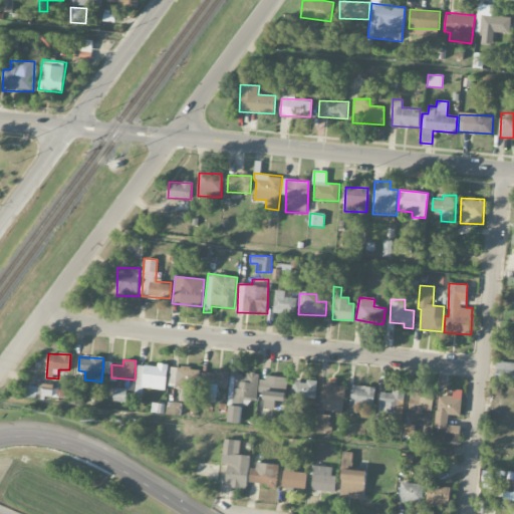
[(513,361),(497,361),(496,379),(513,379),(513,361)]
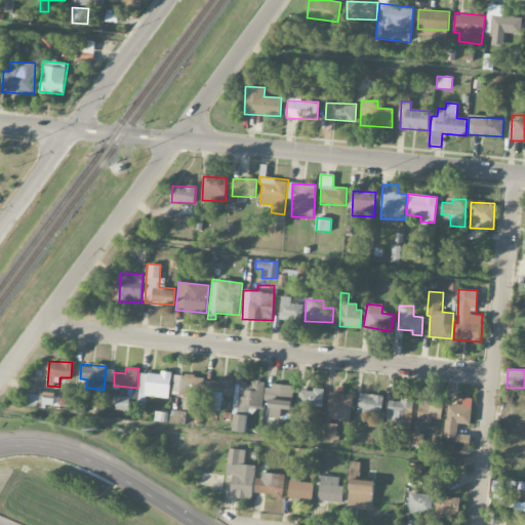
[(139,372),(138,403),(145,403),(145,397),(170,398),(170,373),(139,372)]
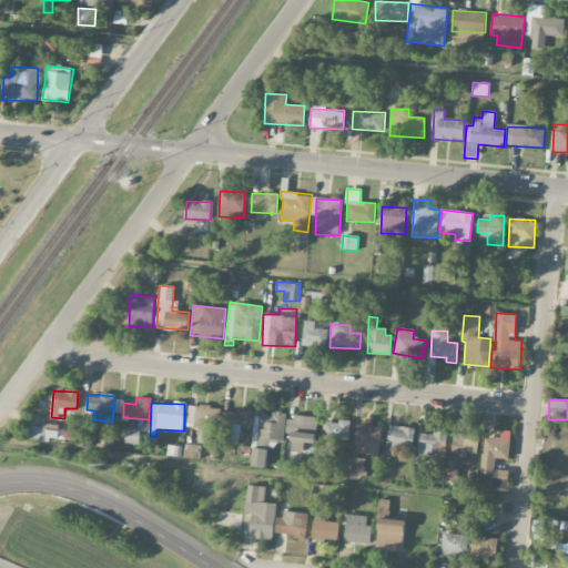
[(253,412),(222,409),(222,407),(189,405),(188,424),(232,427),(232,429),(252,430),(253,412)]
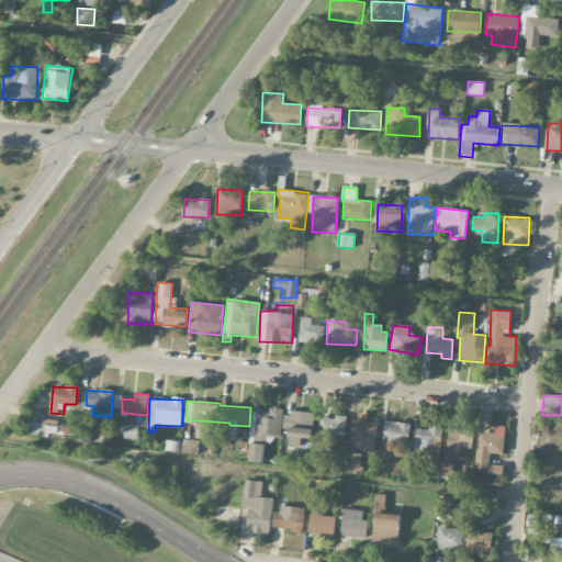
[(283,408),(269,407),(269,411),(260,409),(261,401),(254,401),(248,461),(263,462),(266,437),(281,438),(283,408)]
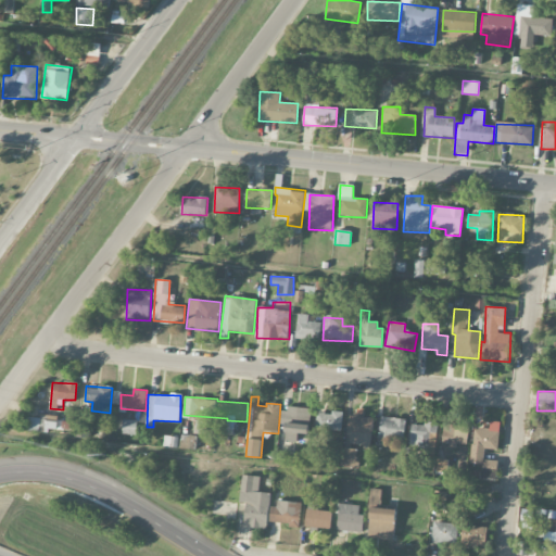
[(298,433),(310,434),(311,409),(281,408),(280,425),(286,425),(286,442),(298,442),(298,433)]
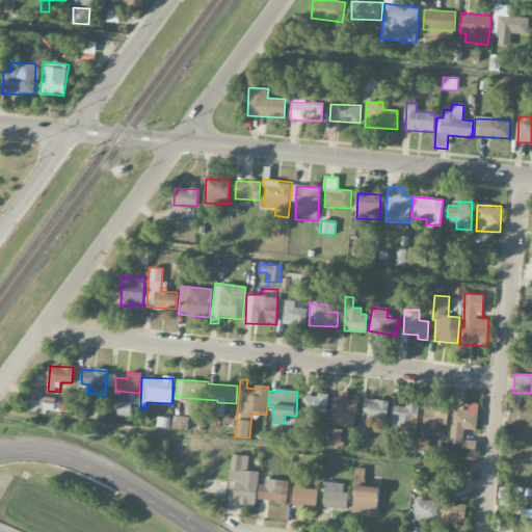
[(303,411),(327,413),(328,395),(303,394),(303,411)]
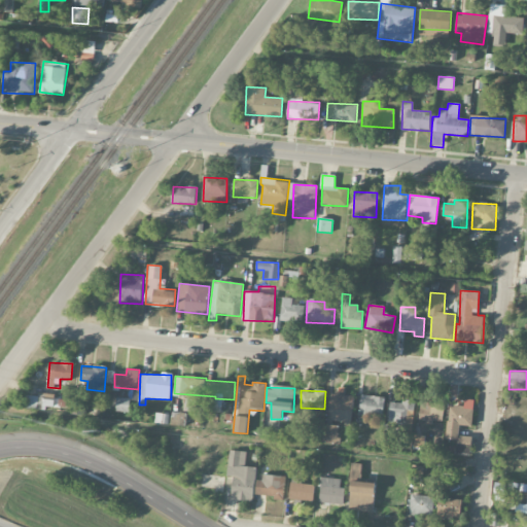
[(354,394),(331,393),(329,421),(352,423),(354,394)]
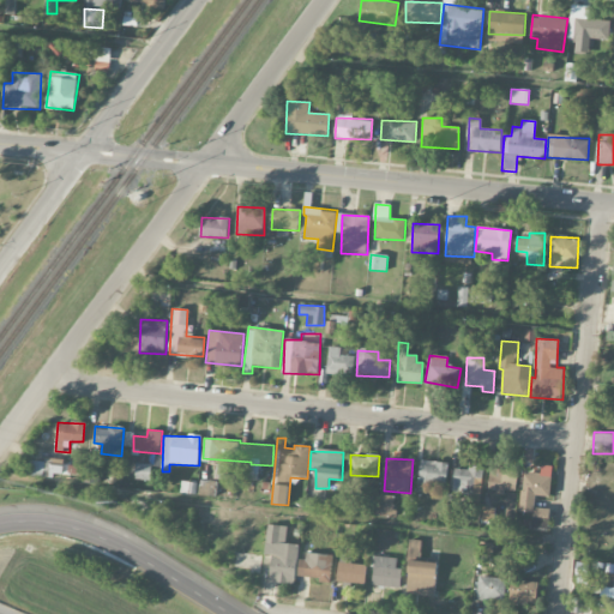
[(29,475),(77,476),(77,465),(64,465),(64,461),(30,459),(29,475)]
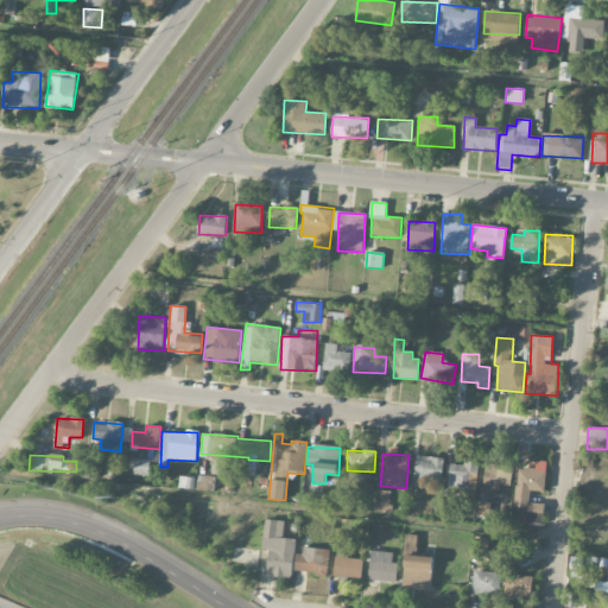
[(416,479),(443,479),(443,457),(416,456),(416,479)]
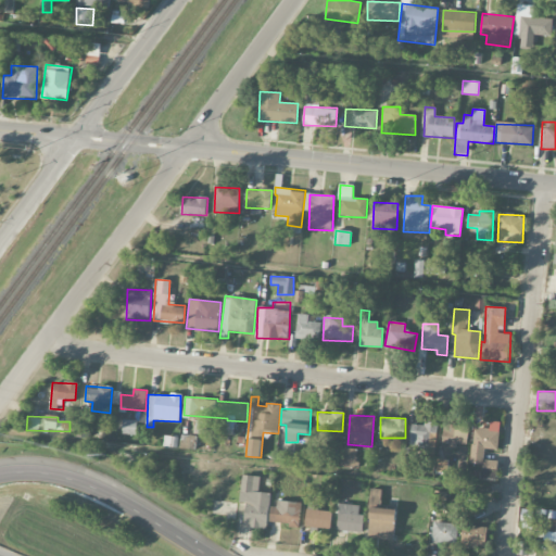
[(137,434),(137,420),(123,420),(123,434),(137,434)]
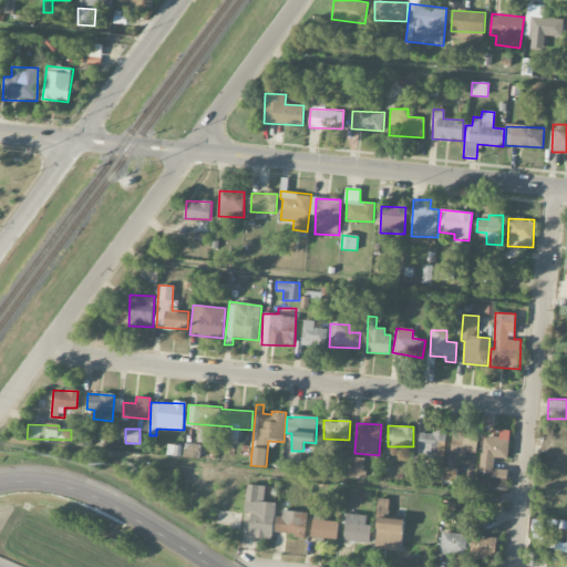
[(446,431),(432,430),(432,433),(420,433),(419,456),(445,457),(446,431)]
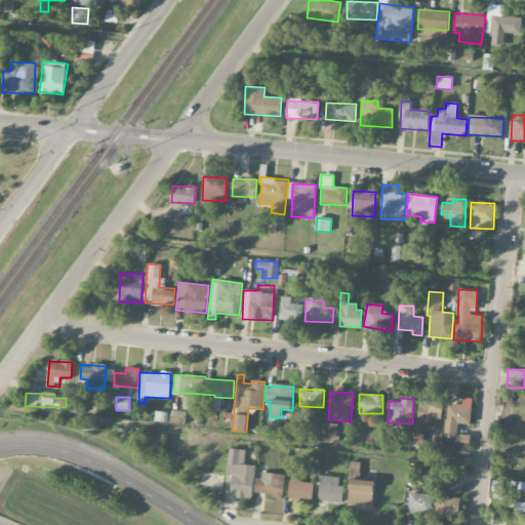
[(469,453),(471,435),(457,434),(457,423),(471,425),(472,399),(462,398),(462,405),(447,404),(445,437),(456,438),(454,452),(469,453)]
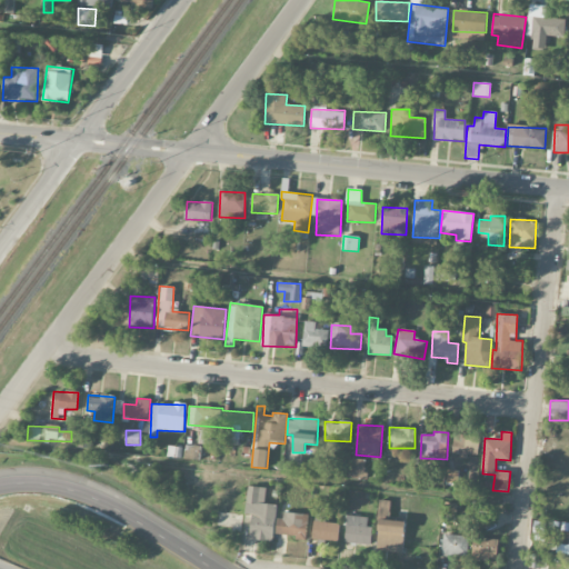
[(479,435),(453,433),(452,453),(479,455),(479,435)]
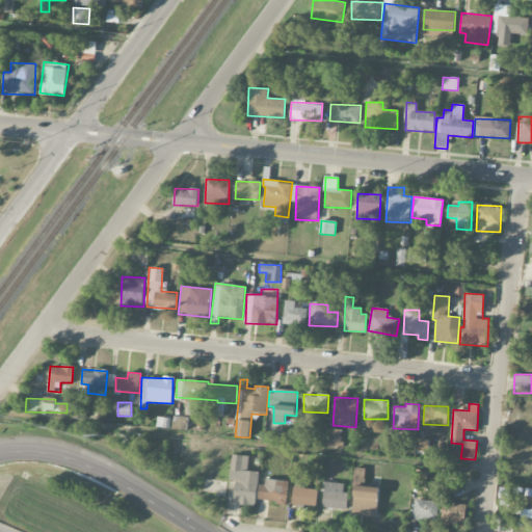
[(326,447),(341,448),(342,429),(326,429),(326,447)]
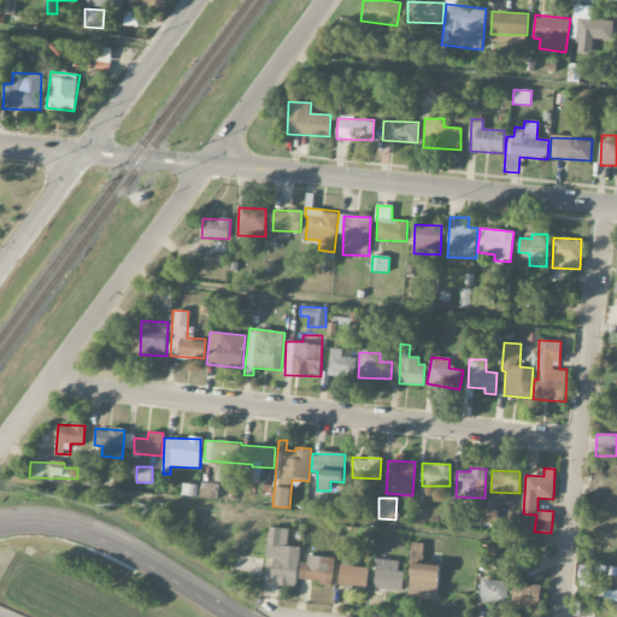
[(295,588),(301,547),(287,546),(289,529),(270,527),(265,557),(274,558),(270,585),(295,588)]
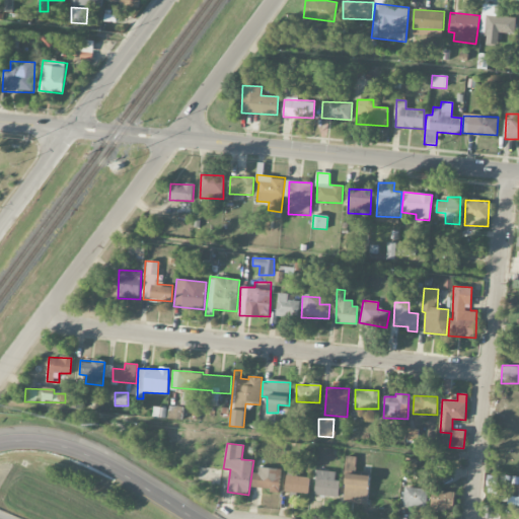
[(355,471),(356,456),(346,456),(346,471),(355,471)]
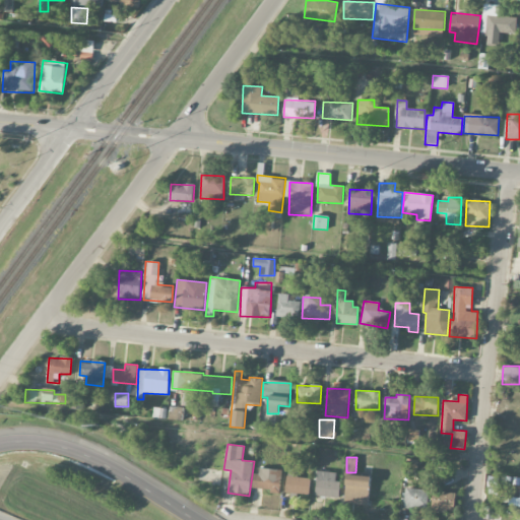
[(282,469),(256,468),(254,490),(280,492),(282,469)]
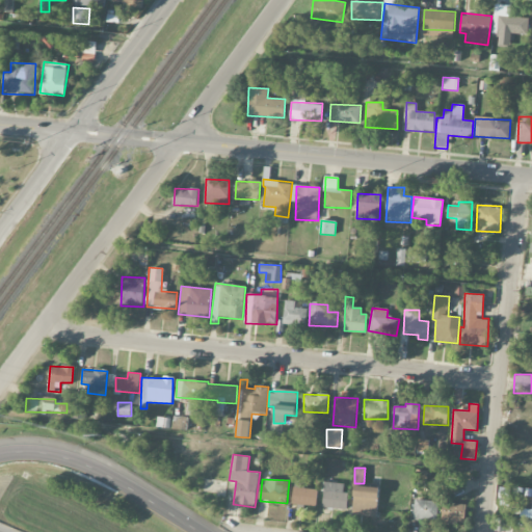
[(344,483),(323,482),(322,508),(347,509),(347,493),(344,491),(344,483)]
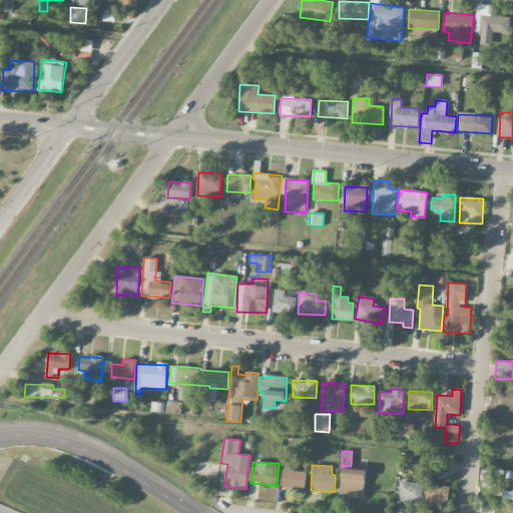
[(340,495),(364,497),(366,470),(343,468),(340,495)]
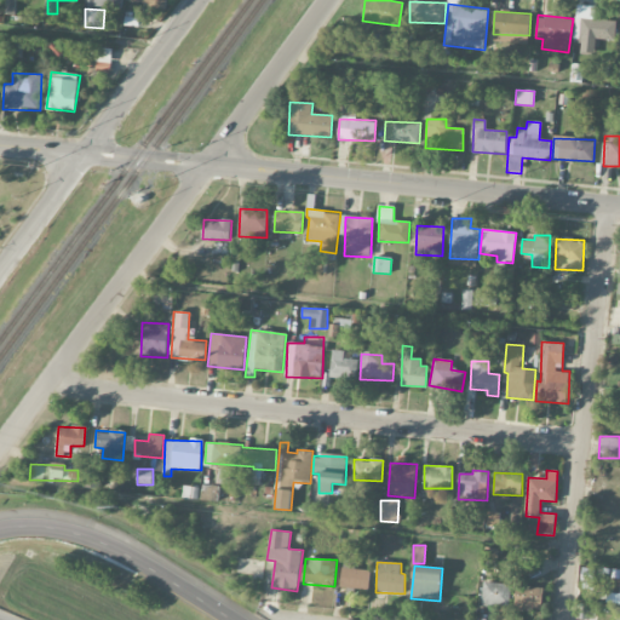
[(510,606),(510,584),(483,583),(482,604),(510,606)]
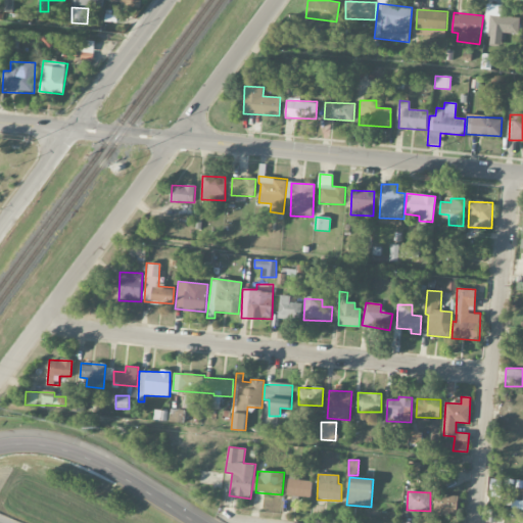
[(458,495),(434,495),(434,514),(457,515),(458,495)]
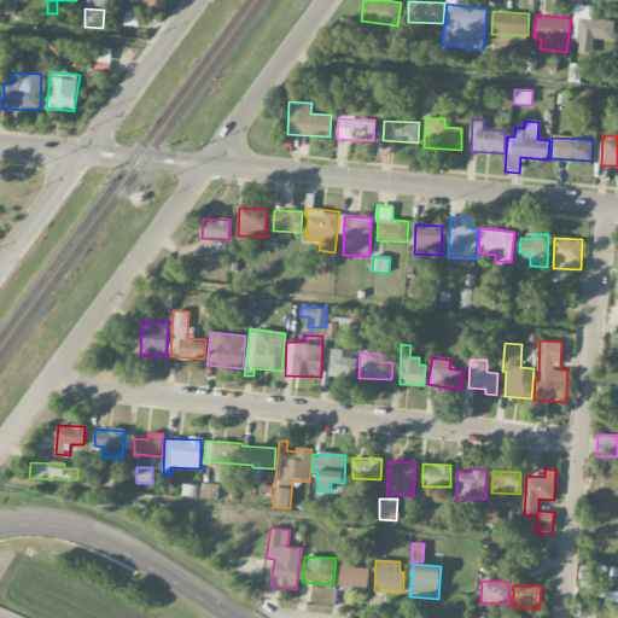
[(594,602),(575,601),(575,617),(594,617),(594,602)]
